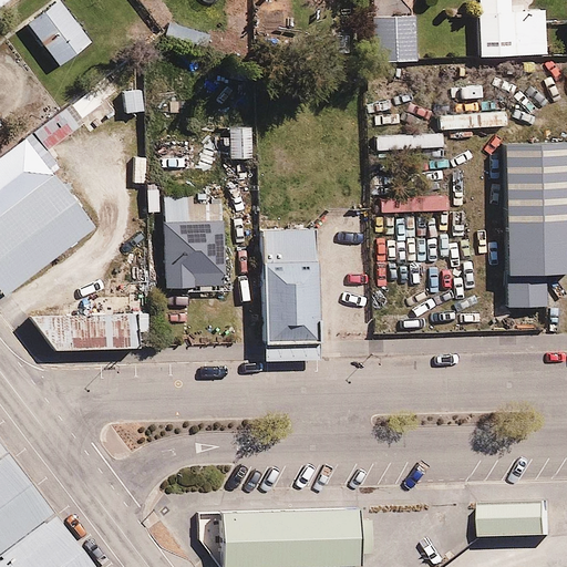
[(104,51),(71,9),(35,37),(70,79),(104,51)]
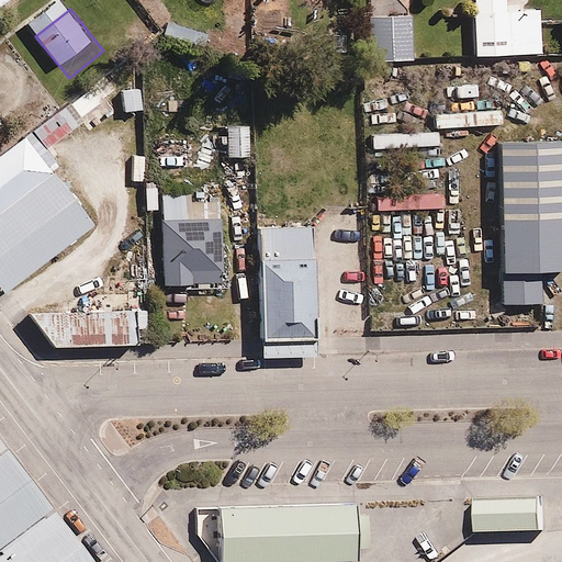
[(411,12),(370,13),(371,60),(412,59),(411,12)]
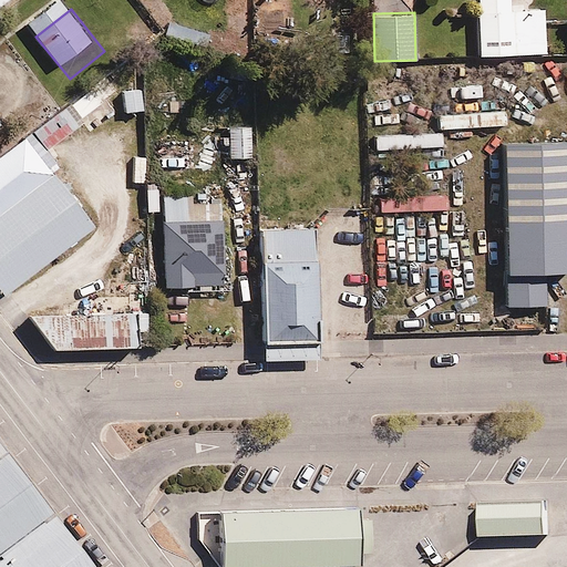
[(513,12),(474,13),(475,57),(514,55),(513,12)]
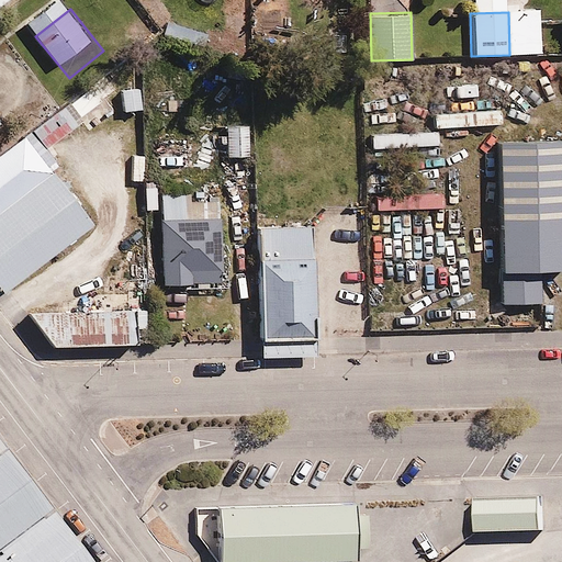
[(101,75),(66,103),(80,121),(116,91),(101,75)]
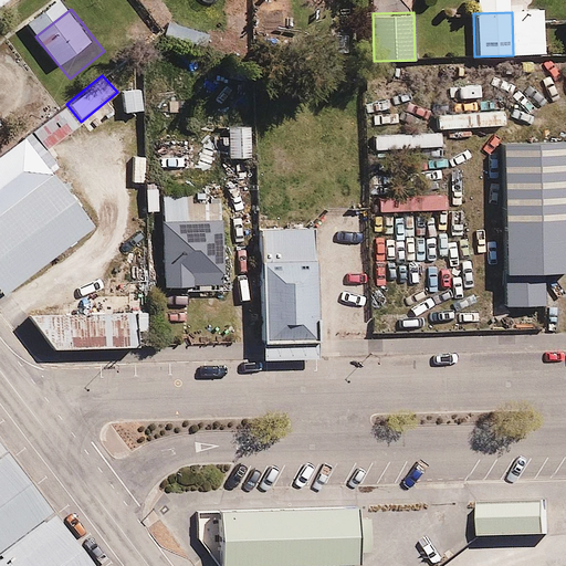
[(139,88),(122,90),(123,111),(142,109),(139,88)]
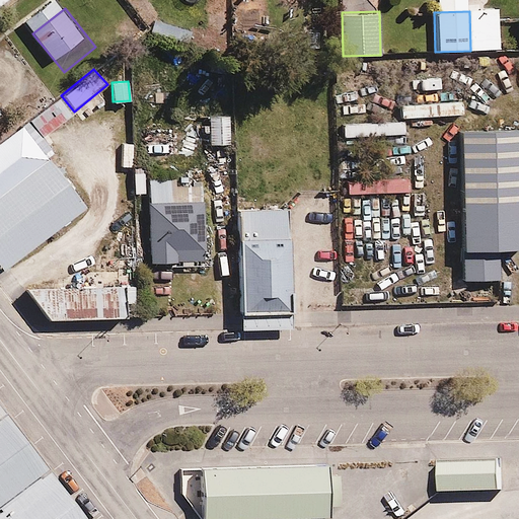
[(228,115),(206,116),(207,144),(228,144),(228,115)]
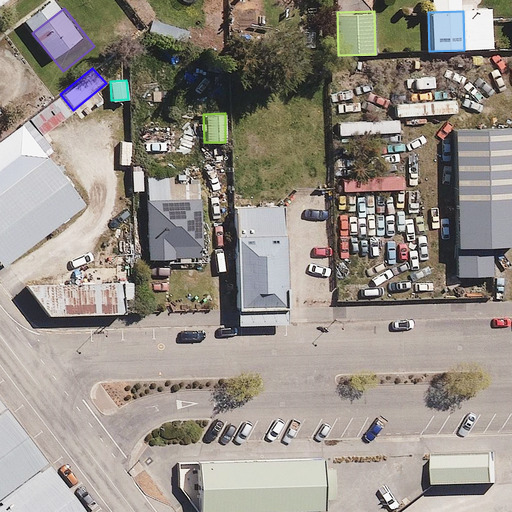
[(511,180),(510,128),(457,130),(461,278),(495,277),(494,252),(511,251),(511,180)]
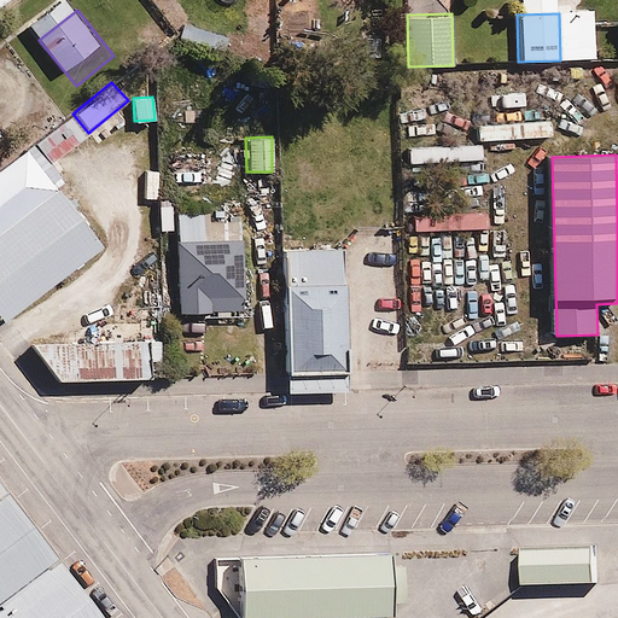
[(0,254),(73,197),(41,156),(0,188),(0,254)]
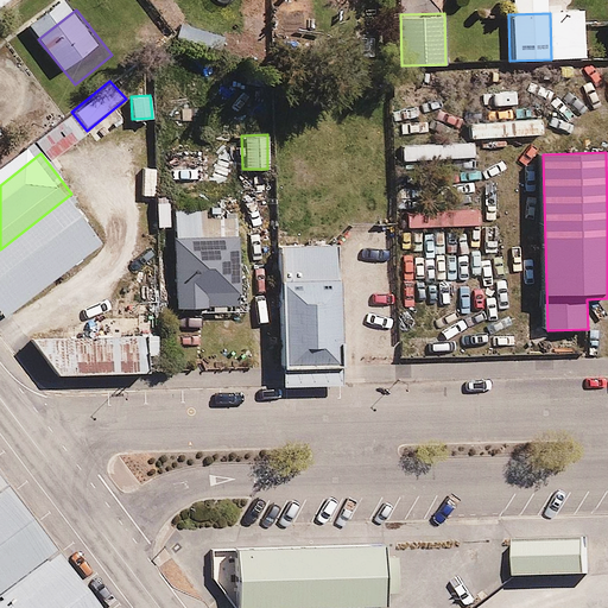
[(71,194),(0,249),(0,301),(20,328),(118,251),(71,194)]
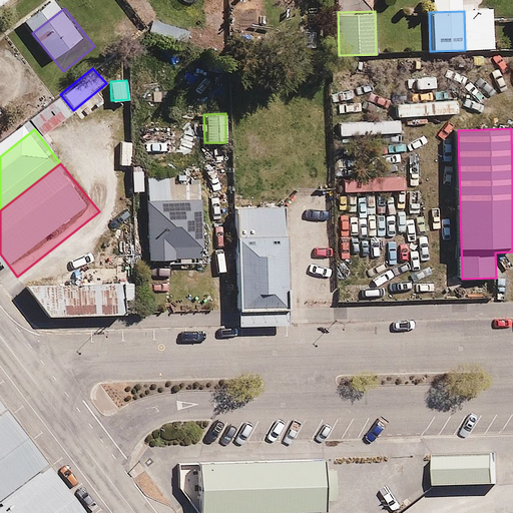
[(210,204),(164,206),(166,268),(211,266),(210,204)]
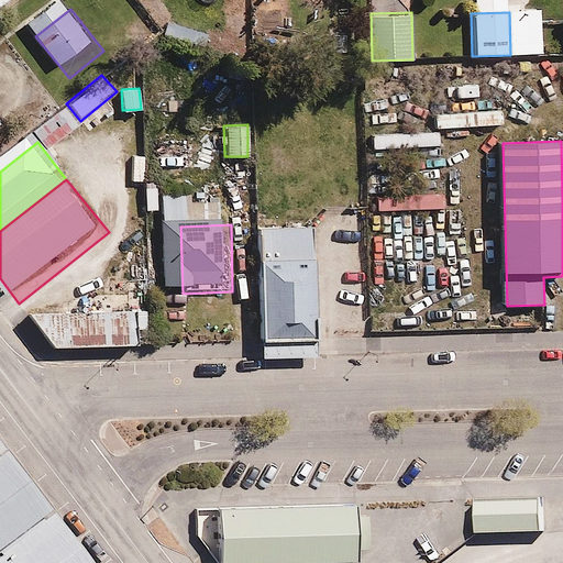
[(316,229),(257,231),(262,356),(320,354),(316,229)]
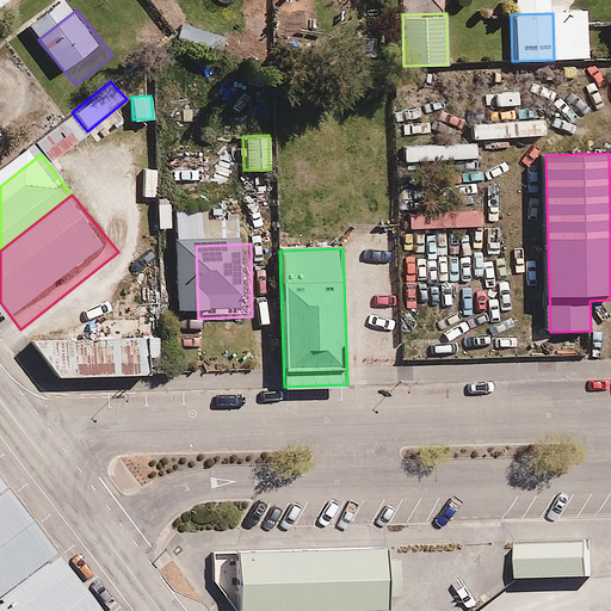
[(124,312),(84,313),(84,333),(30,334),(63,372),(155,370),(154,349),(162,349),(162,329),(124,331),(124,312)]
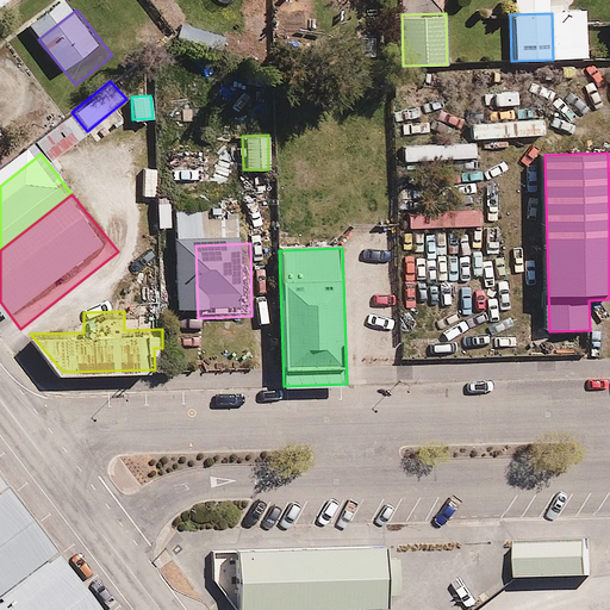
[(101,609),(7,486),(0,491),(0,609),(101,609)]
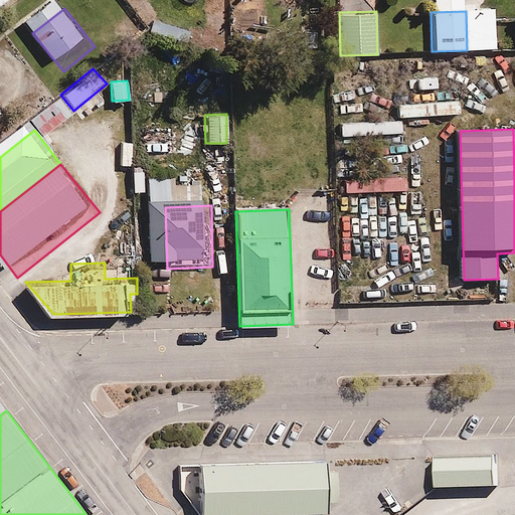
[(496,455),(433,456),(434,485),(497,484),(496,455)]
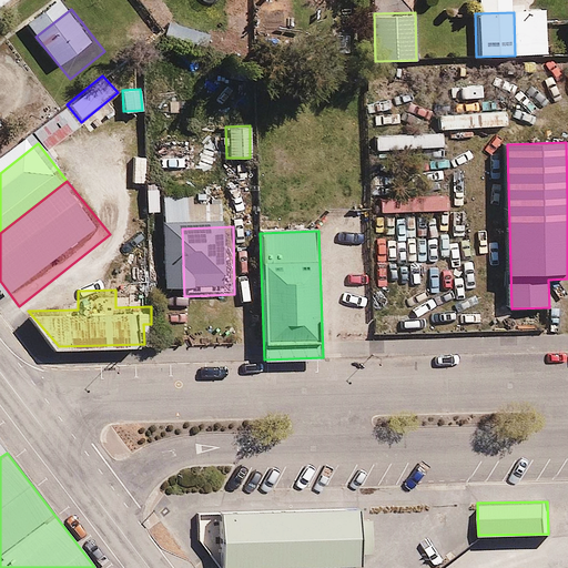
[(365,513),(223,514),(223,567),(265,567),(366,567),(365,513)]
